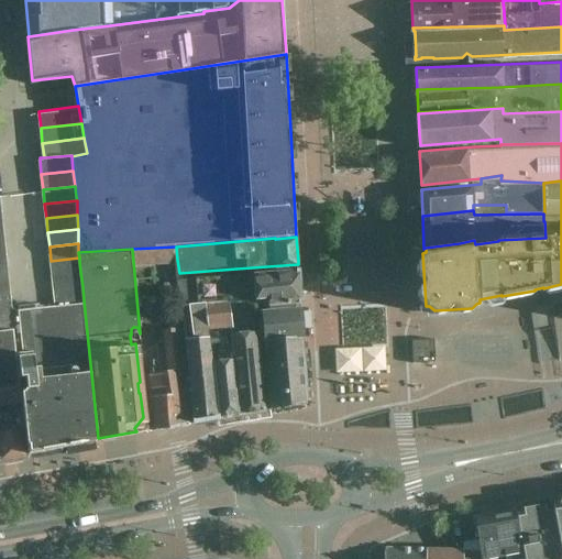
[(0,258),(0,273),(10,273),(9,258),(0,258)]
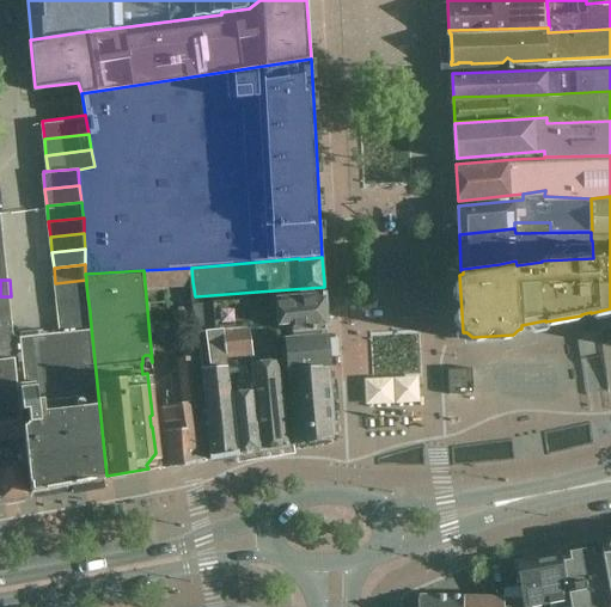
[(56,299),(87,295),(86,283),(86,280),(55,283),(56,299)]
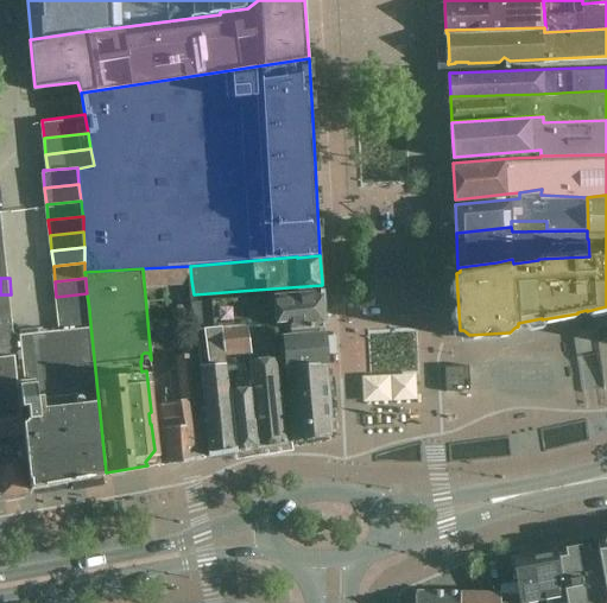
[(206,328),(221,327),(248,324),(265,322),(264,316),(278,321),(290,319),(291,328),(326,325),(323,290),(193,299),(196,329),(206,328)]
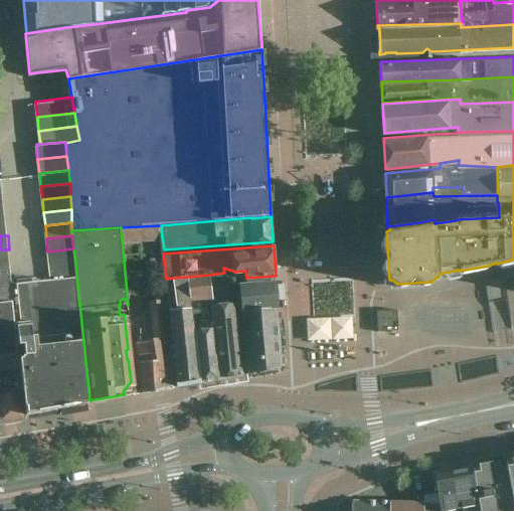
[(49,265),(75,262),(73,248),(47,251),(49,265)]
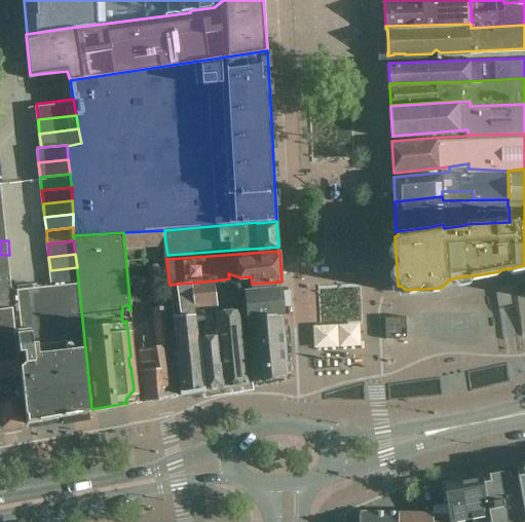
[(0,255),(0,270),(11,269),(9,255),(0,255)]
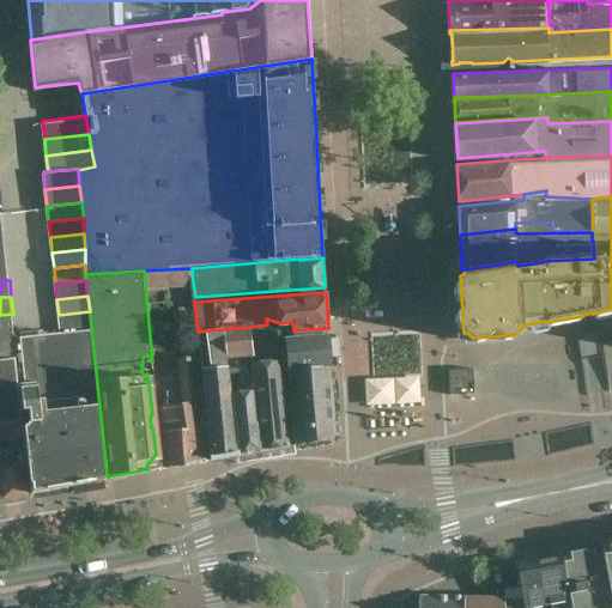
[(180,346),(173,310),(149,315),(156,351),(180,346)]
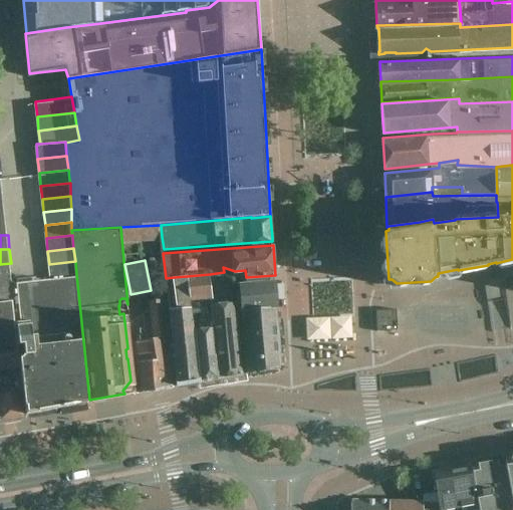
[(50,277),(76,274),(75,261),(49,264),(50,277)]
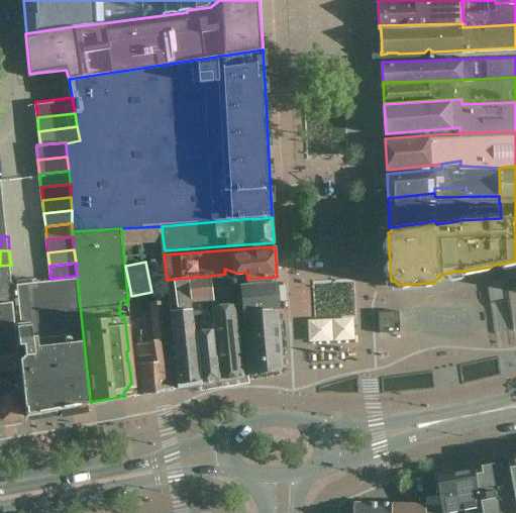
[(11,265),(0,266),(0,280),(12,280),(11,265)]
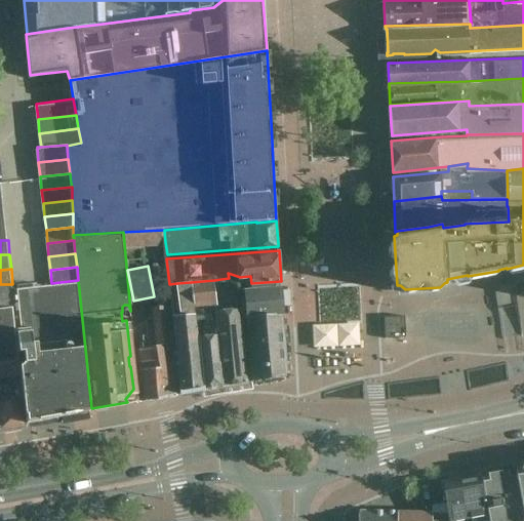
[(91,408),(78,280),(51,283),(17,287),(12,284),(13,305),(15,331),(27,422),(91,408)]
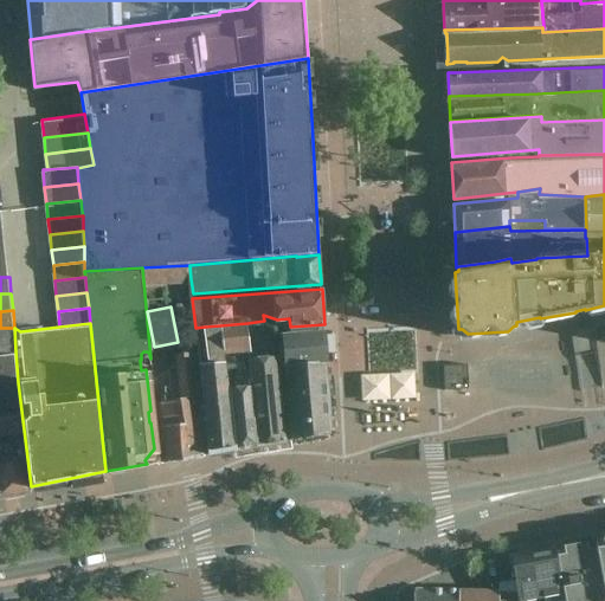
[(235,448),(258,444),(251,374),(258,373),(256,356),(250,357),(250,349),(251,349),(248,323),(220,325),(224,355),(225,360),(224,360),(235,448)]
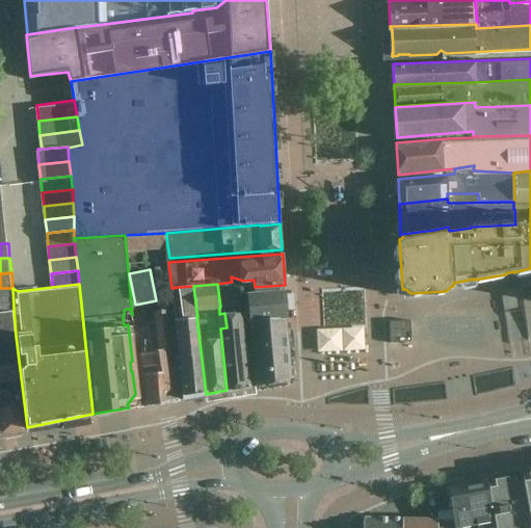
[(183,313),(196,312),(193,286),(180,287),(183,313)]
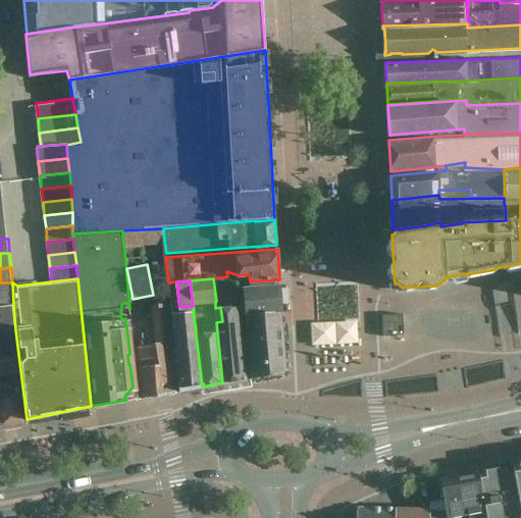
[(0,304),(13,303),(12,282),(0,282),(0,304)]
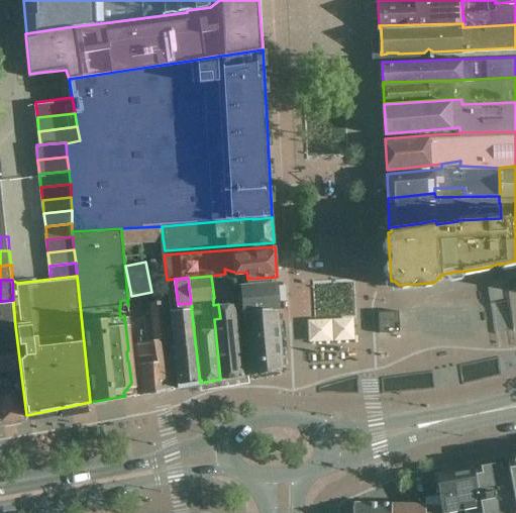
[(242,295),(243,310),(279,307),(277,281),(234,285),(234,286),(230,286),(232,294),(237,295),(242,295)]
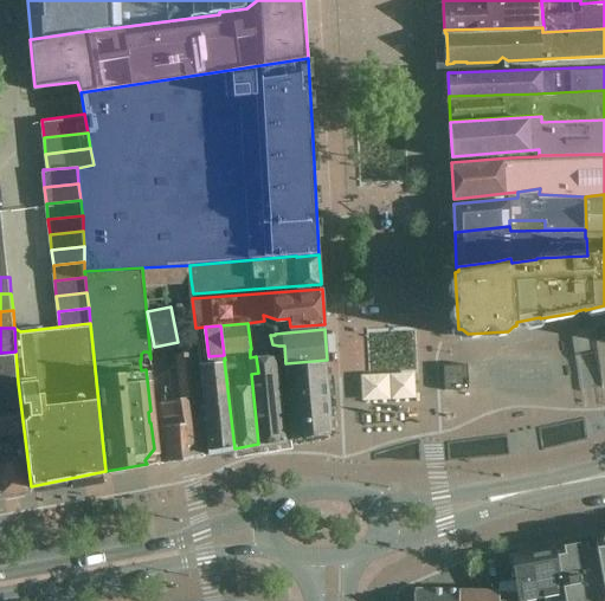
[(199,408),(192,349),(175,351),(181,396),(174,398),(172,376),(165,377),(167,398),(156,399),(159,424),(158,424),(161,461),(206,453),(201,411),(199,408)]
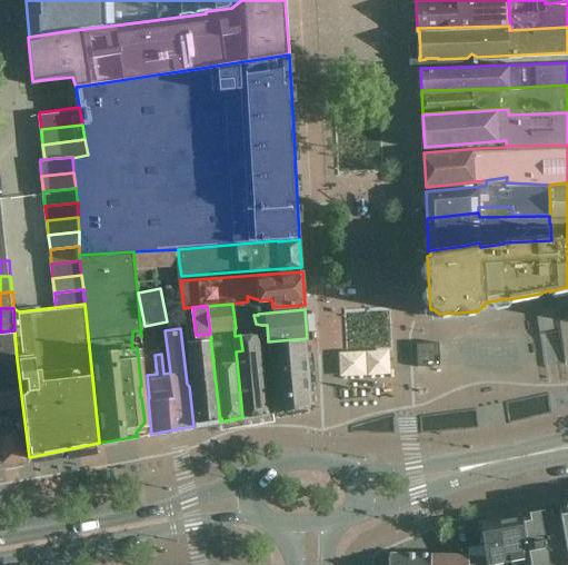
[(0,462),(29,457),(17,359),(15,330),(0,331),(0,462)]
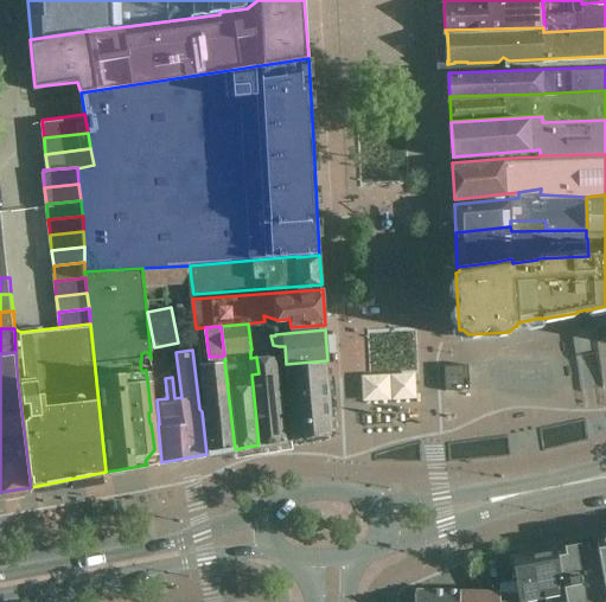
[(252,375),(259,444),(286,440),(276,353),(256,357),(259,373),(252,375)]
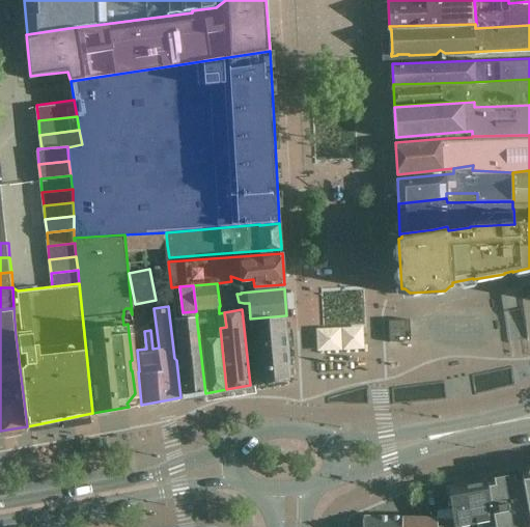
[(184,397),(205,393),(196,315),(174,319),(184,397)]
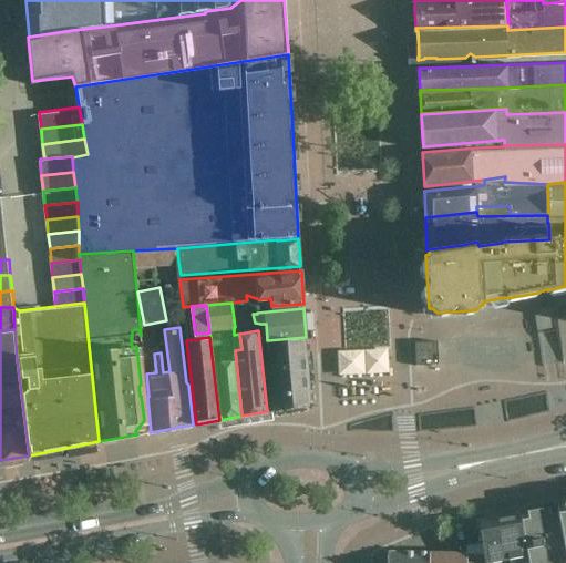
[(310,400),(306,337),(267,340),(273,410),(308,405),(310,400)]
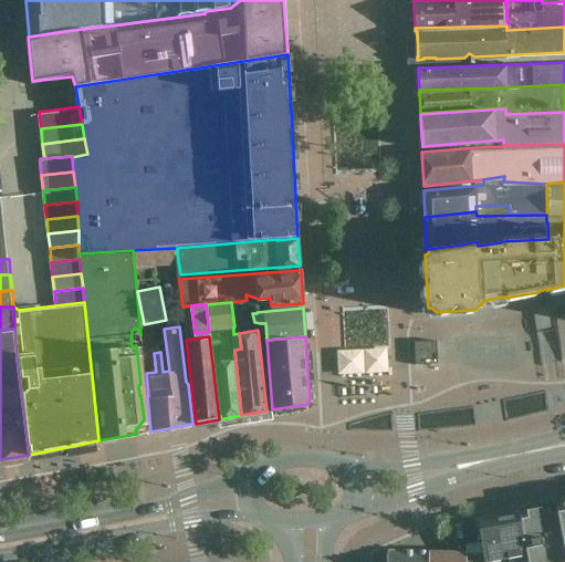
[(437,342),(419,343),(420,362),(438,361),(437,342)]
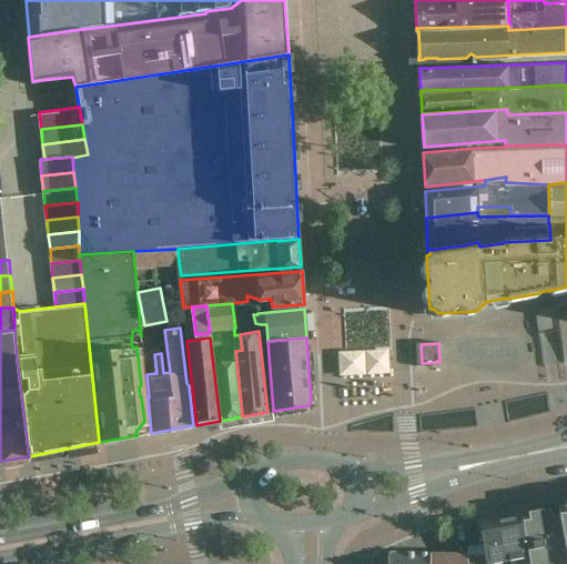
[(27,465),(26,481),(44,482),(47,467),(27,465)]
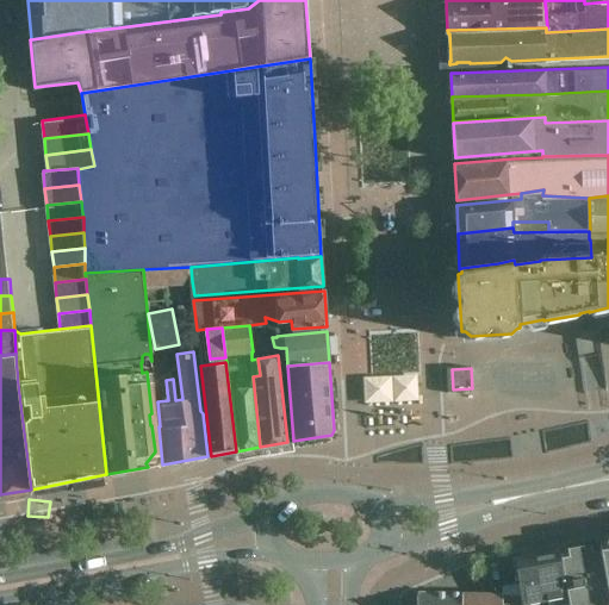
[(569,604),(608,604),(608,540),(560,549),(569,604)]
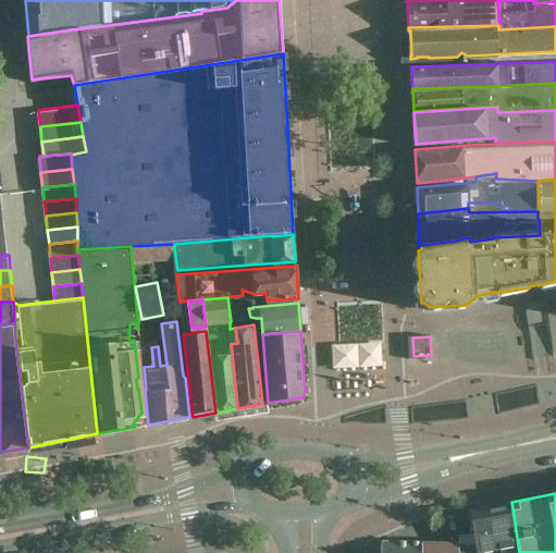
[(477,552),(519,552),(511,502),(469,510),(473,531),(477,552)]
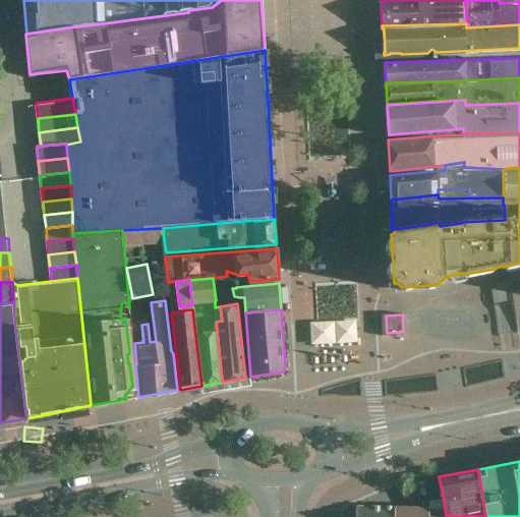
[(428,516),(446,516),(443,497),(428,499),(428,506),(429,506),(428,516)]
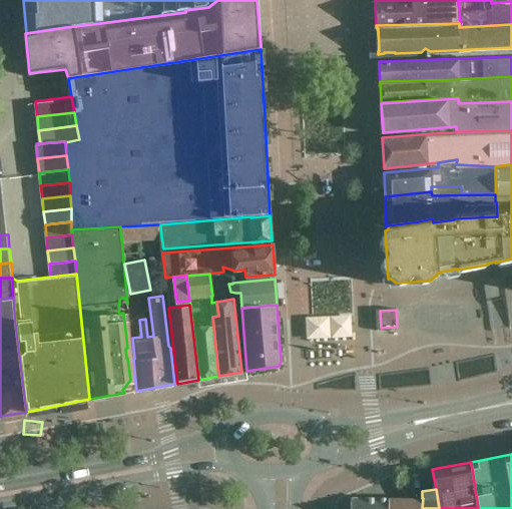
[(422,498),(352,497),(350,508),(422,508),(423,498),(422,498)]
